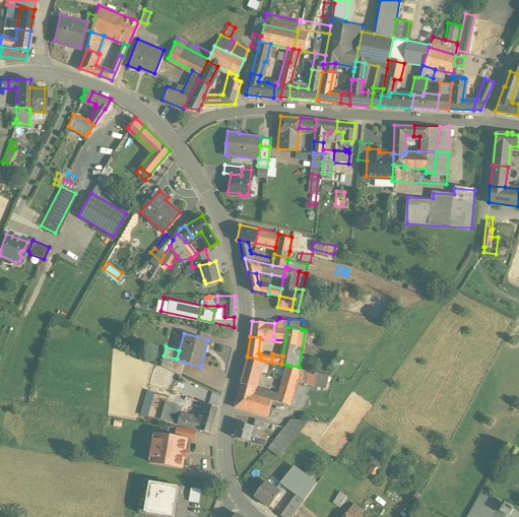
[(336,362),(325,354),(321,361),(327,365),(329,363),(334,366),(336,362)]
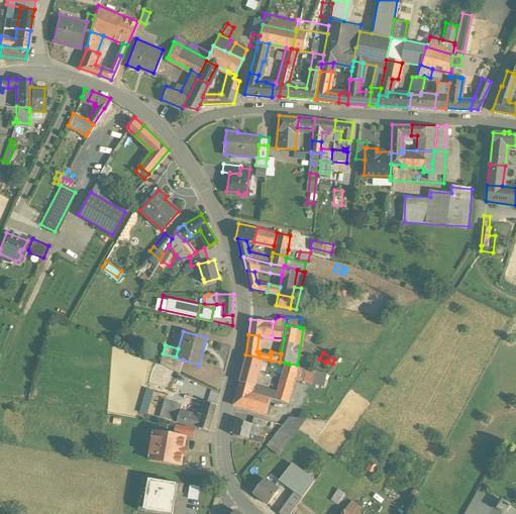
[(179,372),(183,360),(175,357),(176,356),(163,353),(160,363),(179,372)]
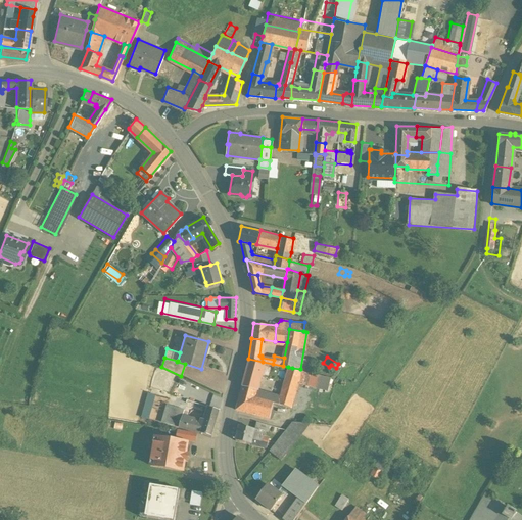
[(259,374),(263,362),(248,359),(245,370),(259,374)]
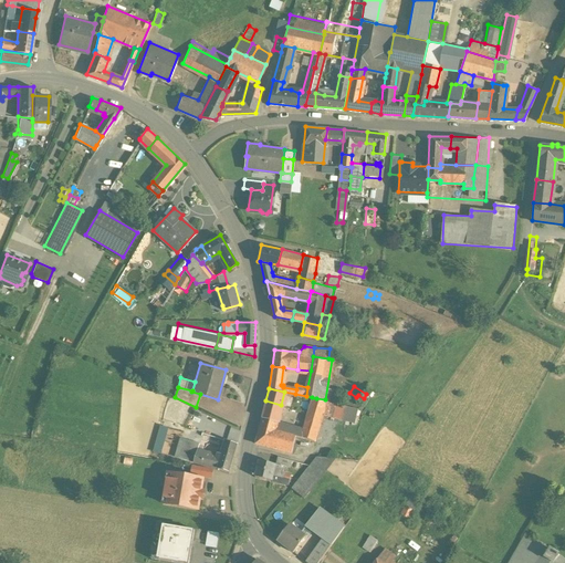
[(316,398),(312,397),(310,405),(303,427),(301,437),(313,440),(322,413),(327,414),(332,402),(325,399),(316,398)]
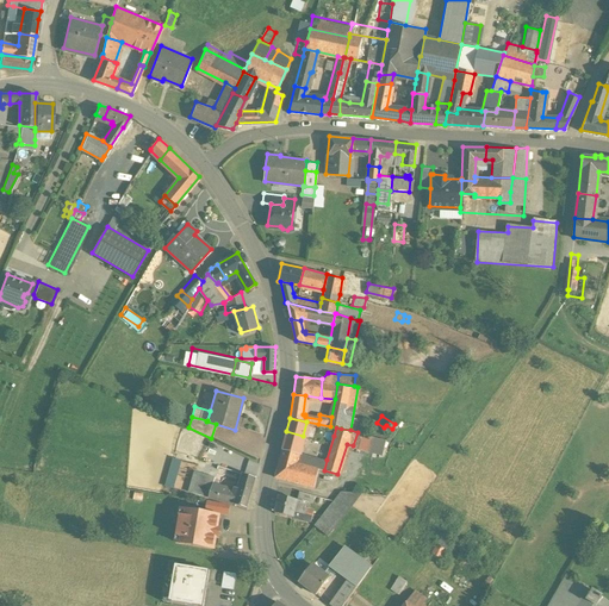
[(303,436),(286,431),(280,456),(296,461),(298,453),(303,436)]
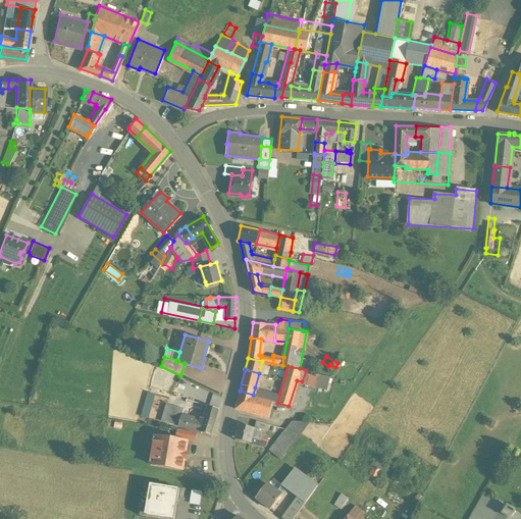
[(311,371),(306,370),(302,381),(307,382),(311,371)]
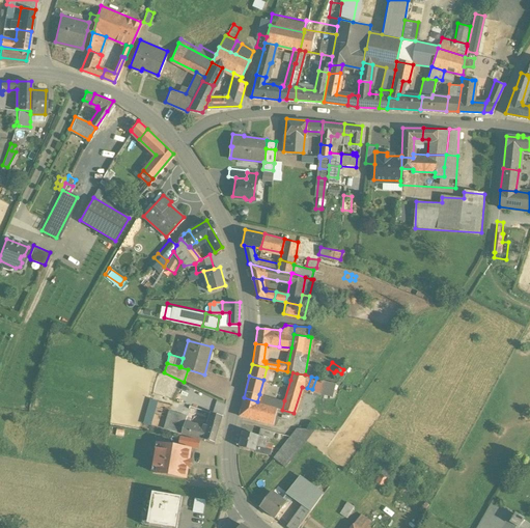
[(339,383),(316,378),(312,389),(337,395),(339,383)]
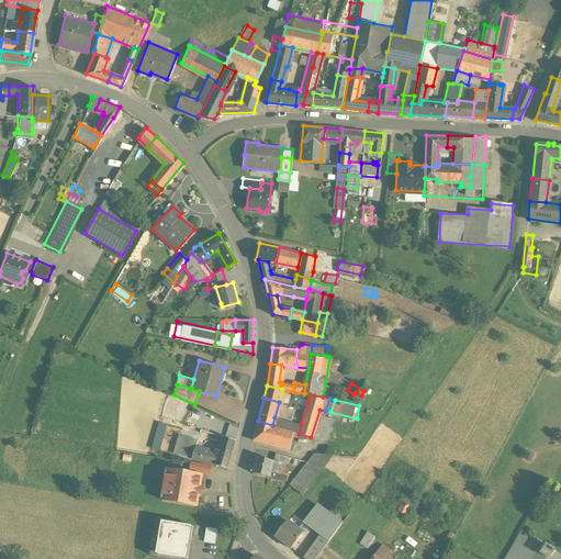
[(275,417),(272,425),(287,429),(289,421),(275,417)]
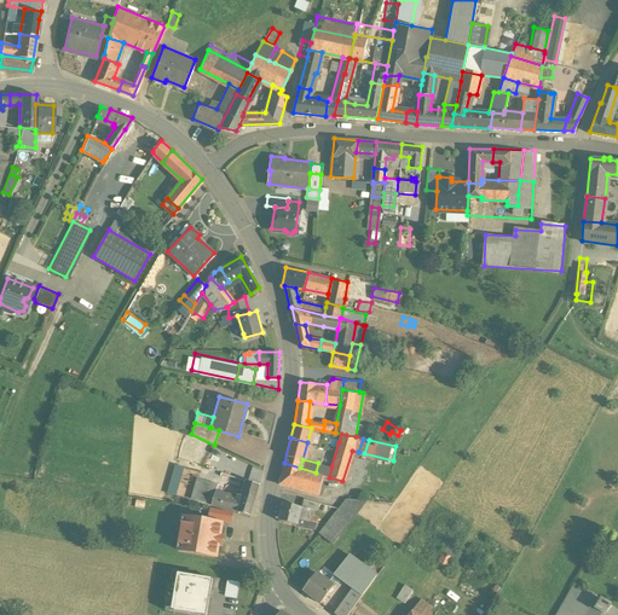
[(174,493),(182,465),(175,463),(167,491),(174,493)]
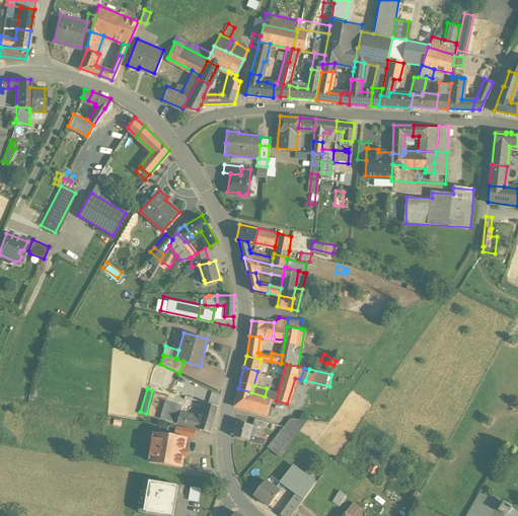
[(251,392),(238,388),(233,404),(267,414),(271,398),(265,396),(251,392)]
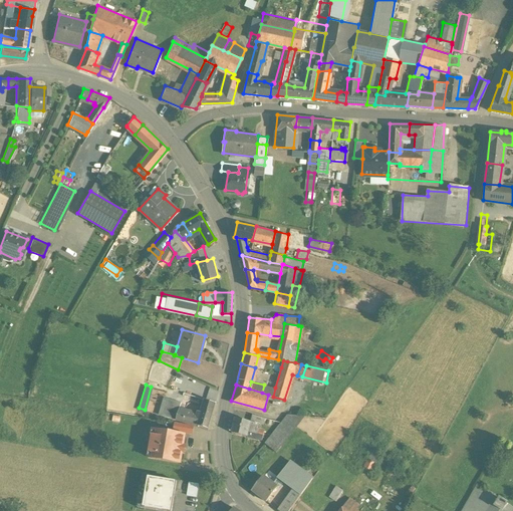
[(275,388),(264,385),(262,393),(268,395),(273,397),(275,388)]
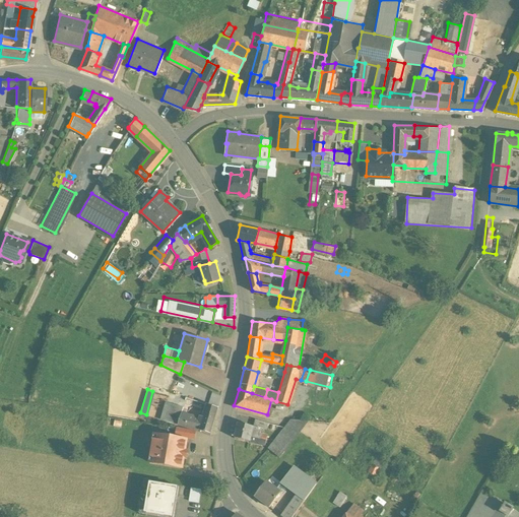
[(169,401),(164,418),(177,423),(180,412),(182,405),(169,401)]
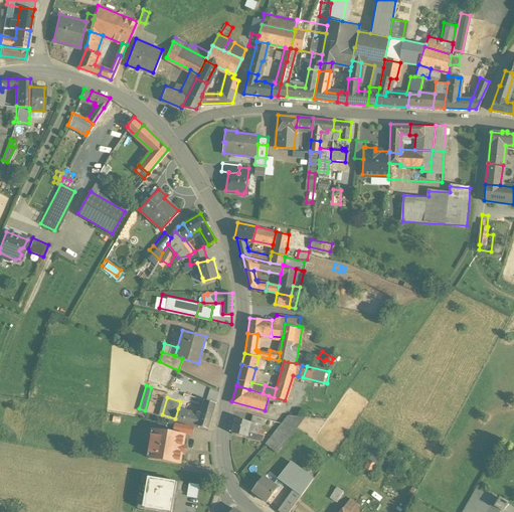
[(216,402),(205,399),(201,413),(196,414),(185,410),(182,420),(207,428),(216,402)]
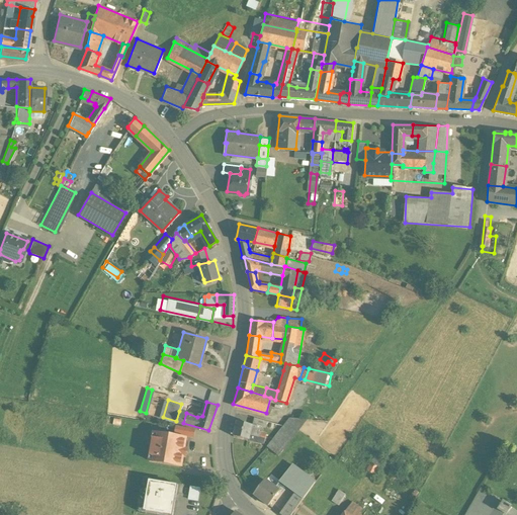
[(186,413),(179,411),(176,421),(183,423),(186,413)]
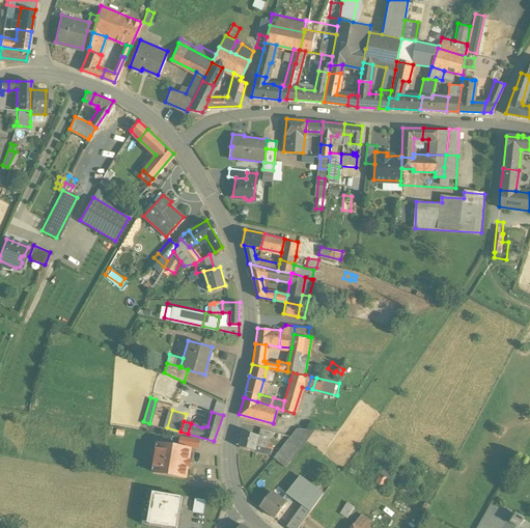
[(255,425),(253,433),(258,435),(263,436),(270,438),(272,429),(255,425)]
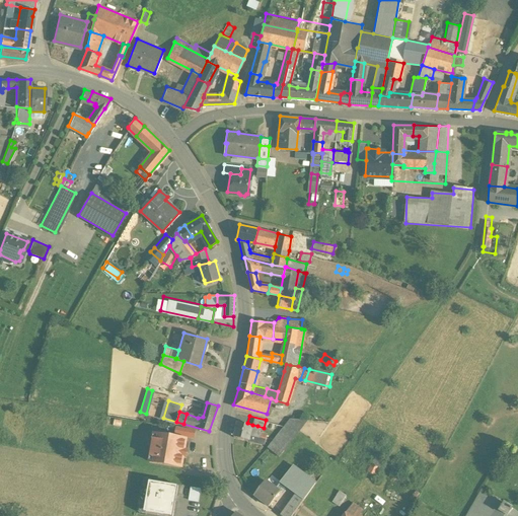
[(290,417),(267,445),(278,455),(307,419),(290,417)]
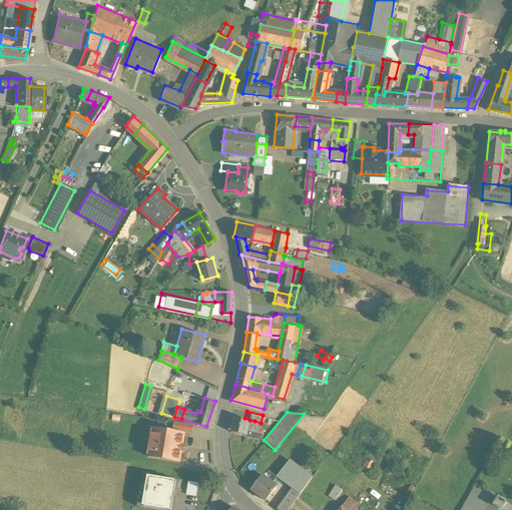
[(244,418),(234,416),(230,430),(246,434),(248,425),(249,420),(244,418)]
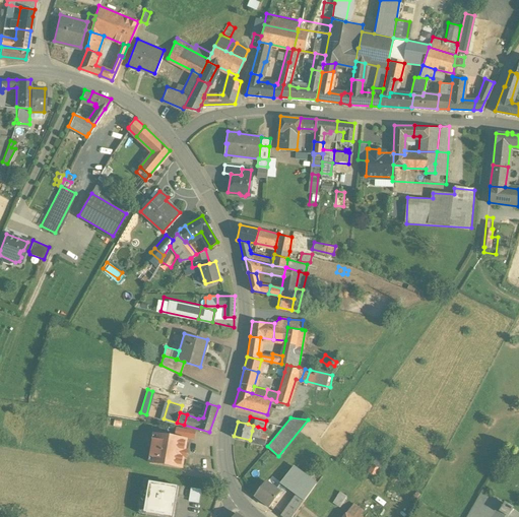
[(194,430),(176,427),(175,434),(193,437),(194,430)]
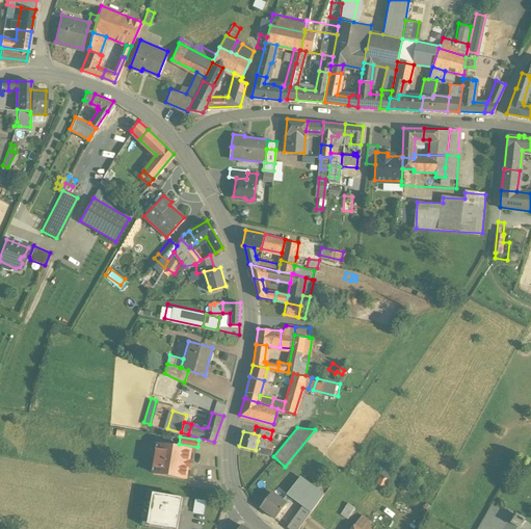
[(263,443),(258,441),(256,450),(270,454),(272,445),(263,443)]
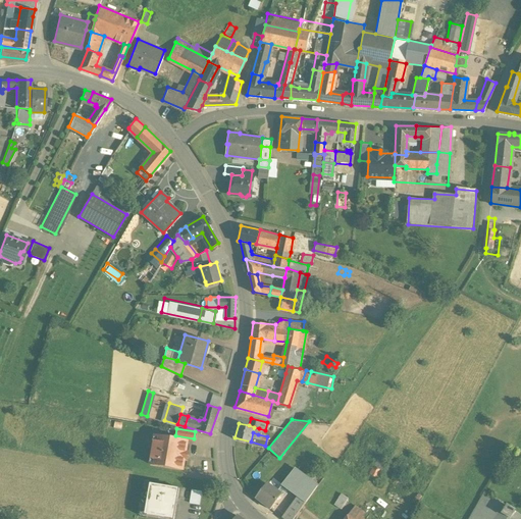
[(186,440),(154,435),(149,463),(181,468),(184,457),(185,458),(187,456),(187,453),(186,452),(185,451),(186,440)]
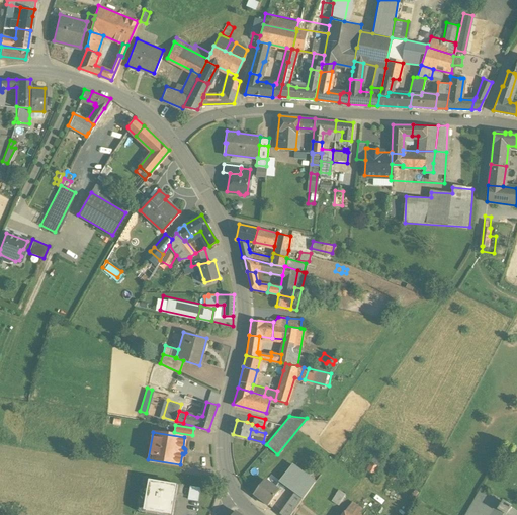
[(376,450),(365,470),(371,474),(375,465),(378,467),(385,455),(376,450)]
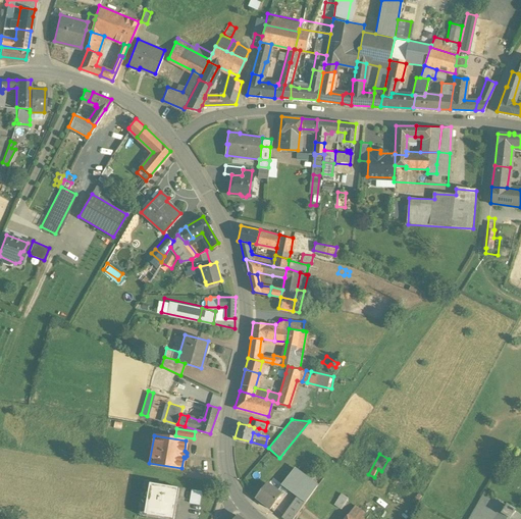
[(316,484),(295,467),(281,482),(287,486),(297,495),(300,497),(305,501),(316,484)]
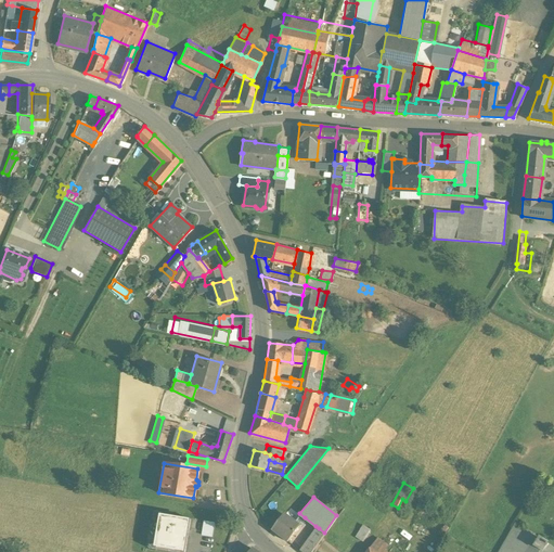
[(183,551),(190,518),(160,513),(159,520),(155,518),(152,539),(156,540),(155,548),(183,551)]
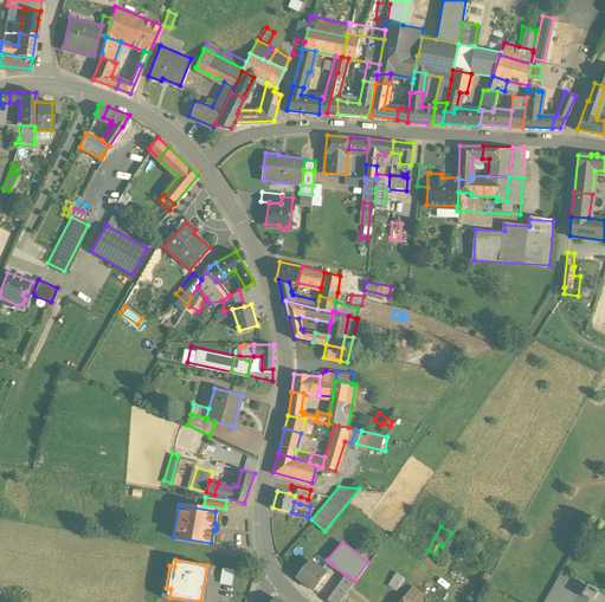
[(321,568),(311,561),(307,568),(306,567),(298,578),(314,589),(327,571),(321,568)]
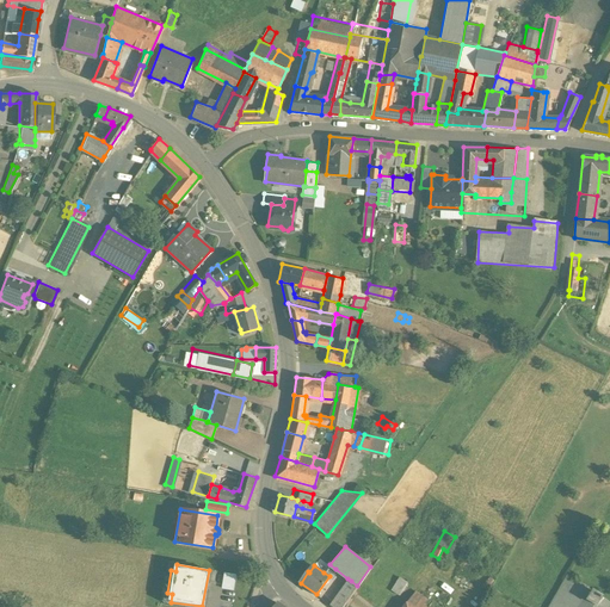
[(221,586),(233,588),(235,573),(223,571),(221,586)]
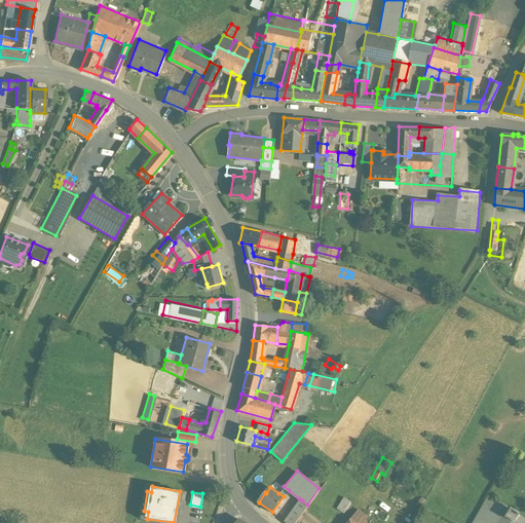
[(471,522),(524,522),(524,517),(488,492),(471,522)]
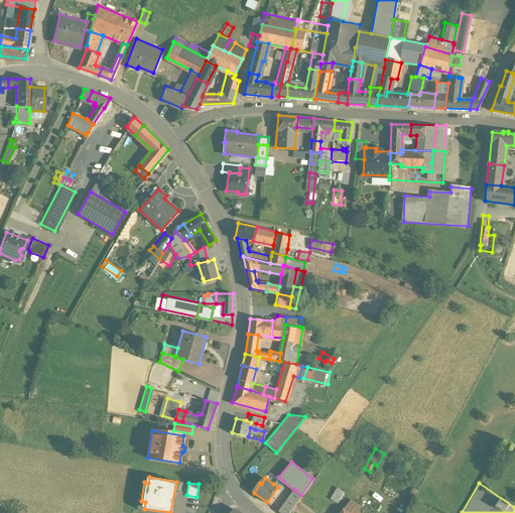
[(343,490),(337,486),(330,497),(337,501),(343,490)]
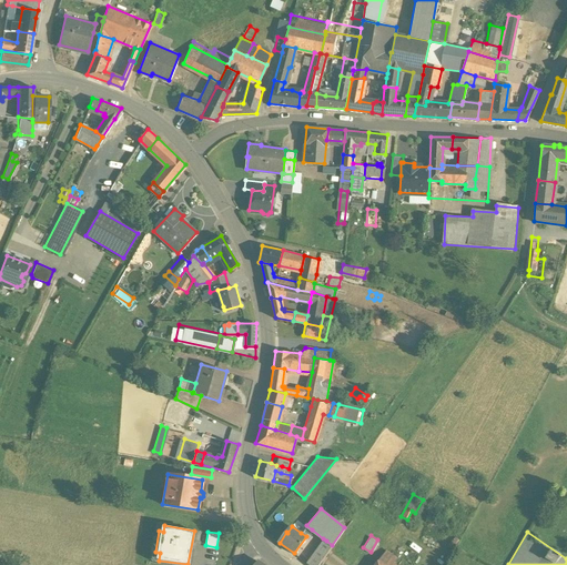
[(316,564),(332,545),(323,538),(306,562),(310,564),(316,564)]
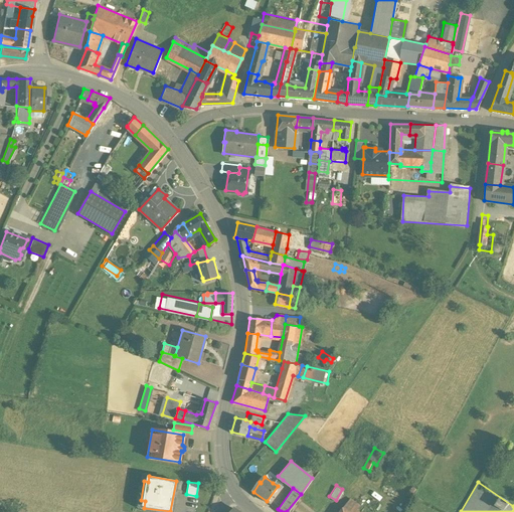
[(348,497),(342,506),(350,511),(361,511),(358,509),(361,505),(348,497)]
